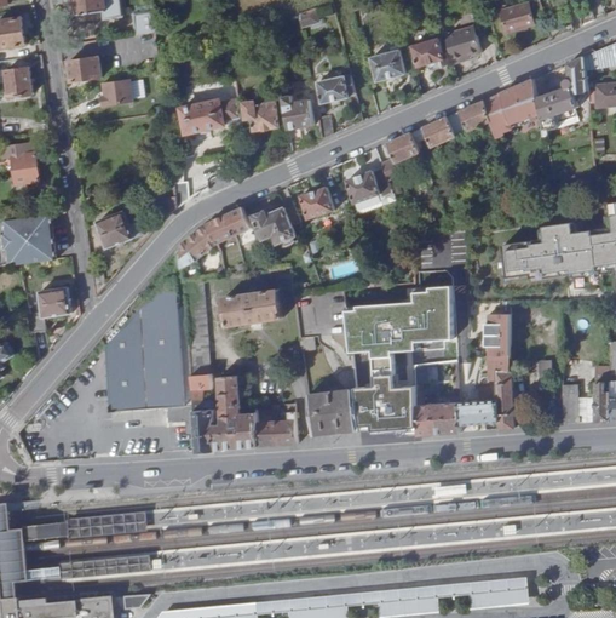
[(68,0),(70,15),(97,11),(97,17),(115,15),(113,0),(68,0)]
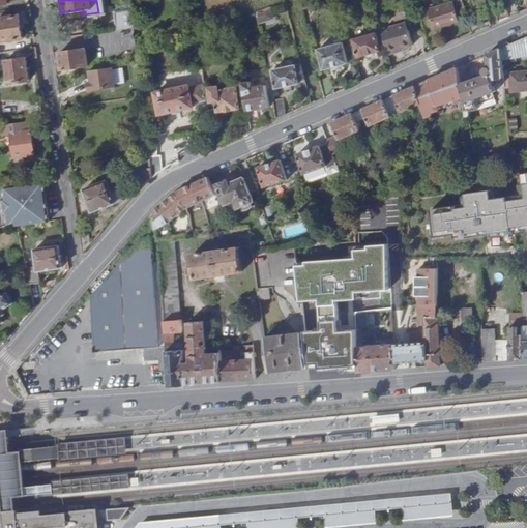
[(432,24),(449,19),(456,17),(451,0),(448,0),(427,6),(432,24)]
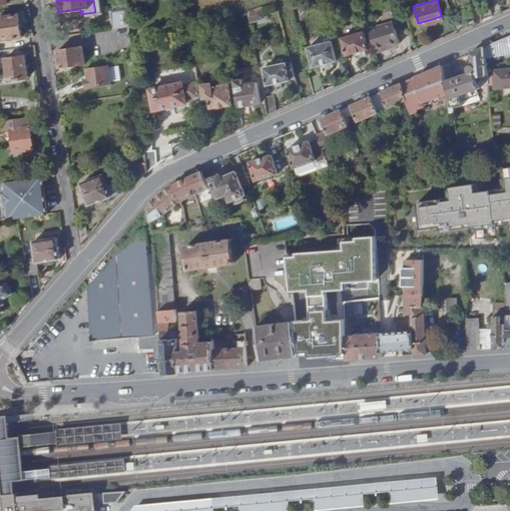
[(476,5),(481,17),(490,13),(487,0),(476,5)]
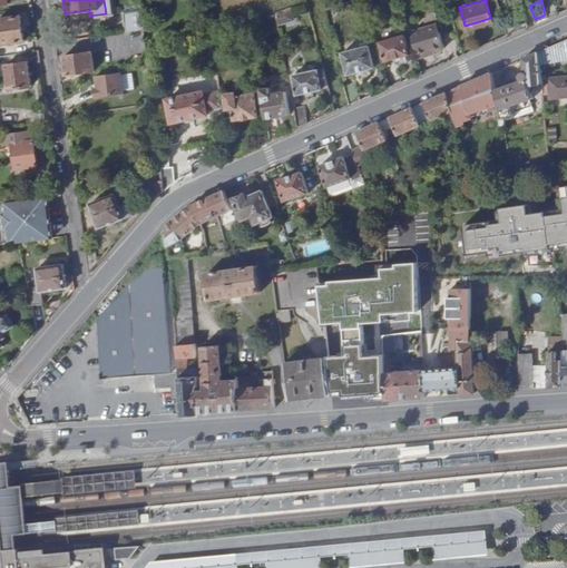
[(541,0),(545,15),(555,10),(553,0),(541,0)]
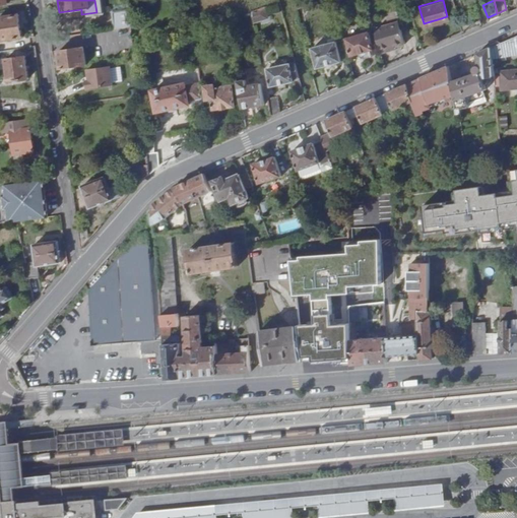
[(129,22),(128,7),(111,8),(112,25),(129,22)]
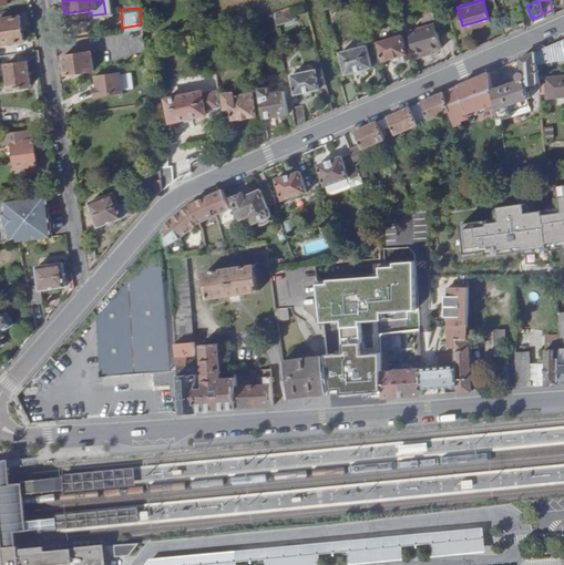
[(10,9),(0,11),(0,39),(22,37),(19,13),(11,14),(10,9)]
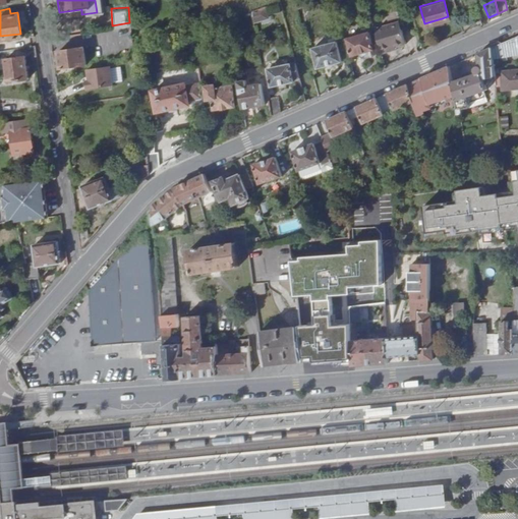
[(462,29),(480,20),(475,9),(458,16),(462,29)]
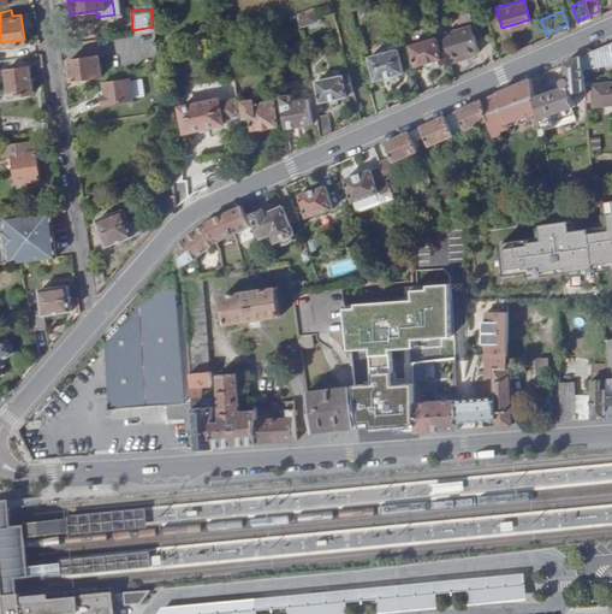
[(447,58),(465,53),(476,49),(469,24),(440,33),(447,58)]
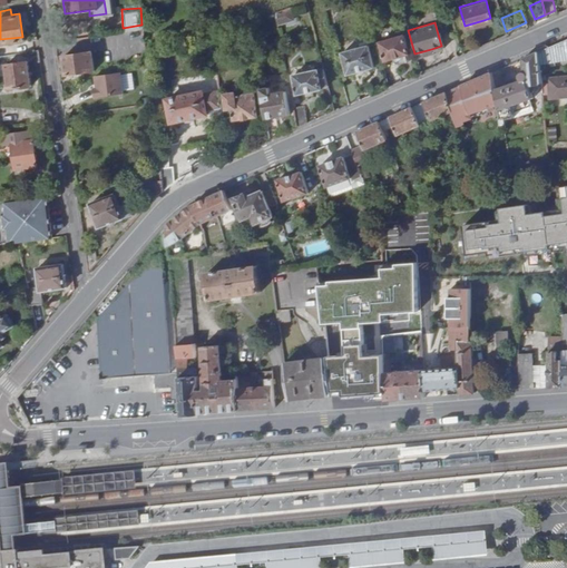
[(408,50),(402,31),(379,38),(384,57),(408,50)]
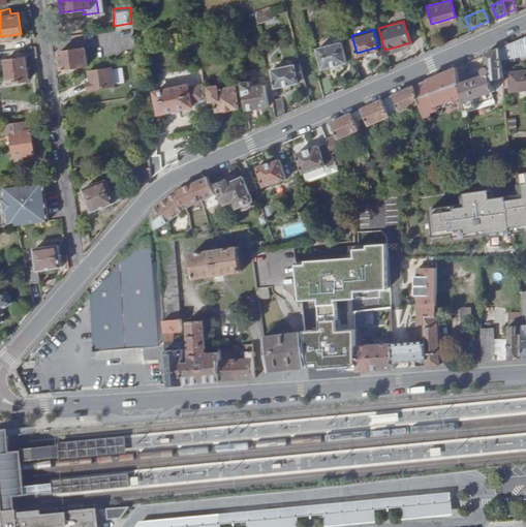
[(339,39),(314,45),(319,66),(343,60),(339,39)]
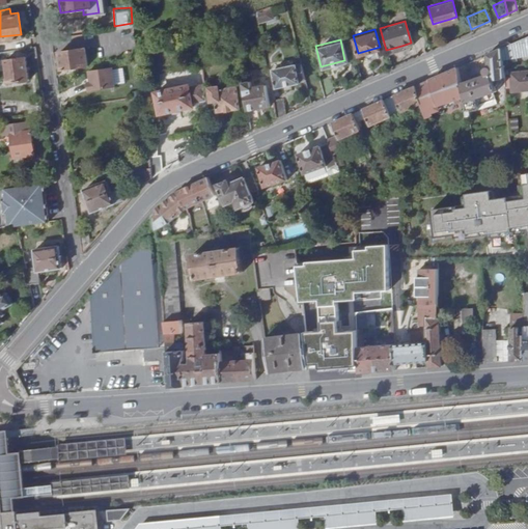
[(85,62),(82,46),(57,50),(59,65),(85,62)]
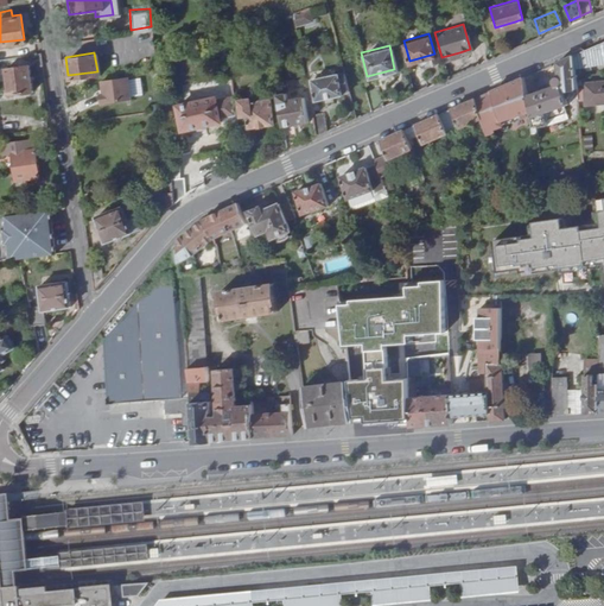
[(560,84),(573,82),(573,79),(572,52),(555,61),(558,74),(557,76),(555,80),(555,82),(534,87),(534,90),(526,93),(528,113),(529,124),(561,115),(559,102),(564,101),(560,84)]
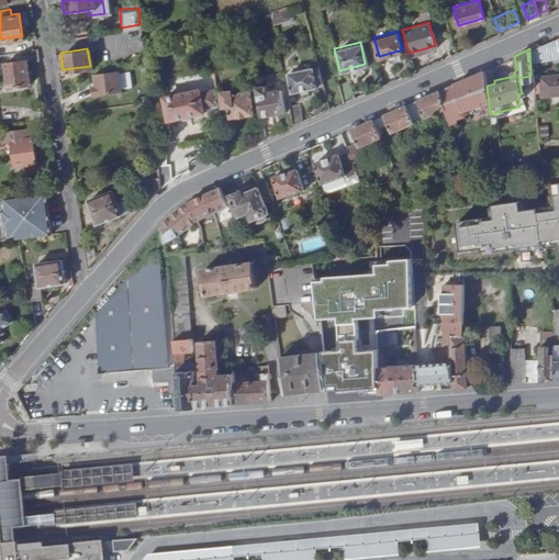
[(3,60),(7,82),(28,80),(25,57),(3,60)]
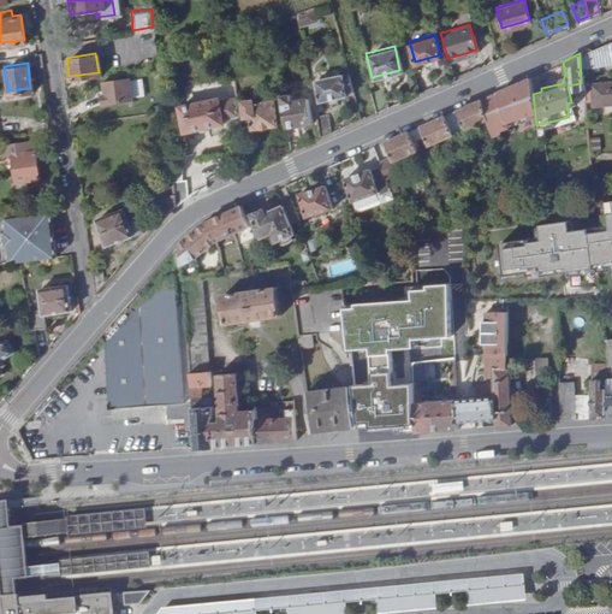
[(350,89),(345,71),(314,76),(318,98),(345,94),(344,89),(350,89)]
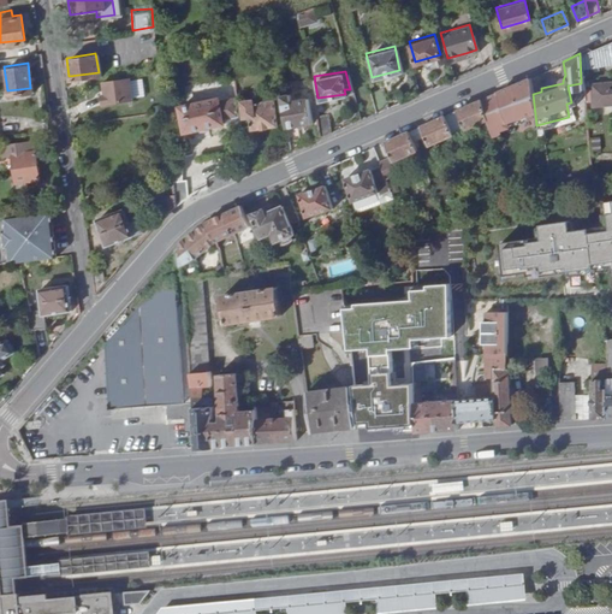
[(129,74),(102,77),(105,90),(101,90),(102,101),(132,96),(129,74)]
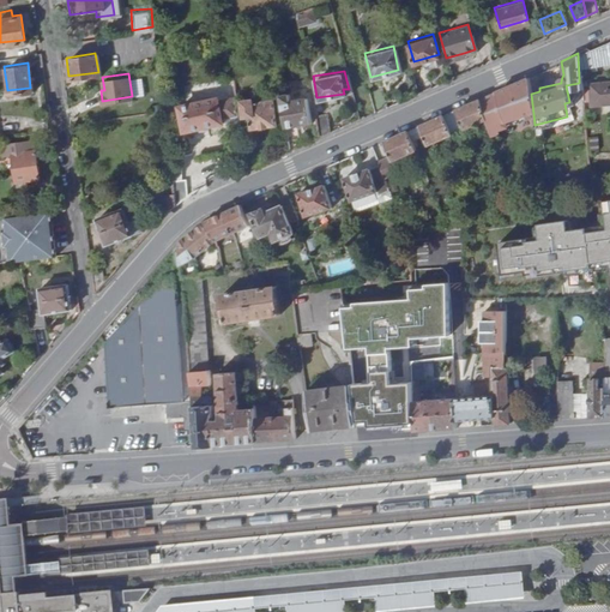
[(417,73),(408,77),(412,91),(422,88),(417,73)]
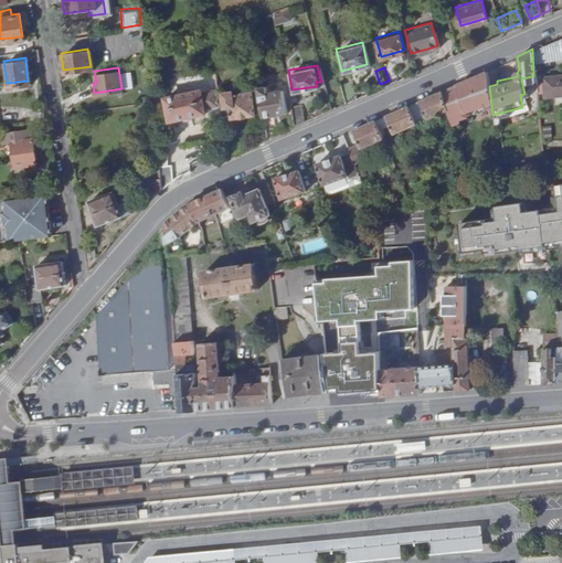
[(456,120),(491,105),(489,86),(486,70),(442,89),(446,108),(452,126),(457,124),(456,120)]
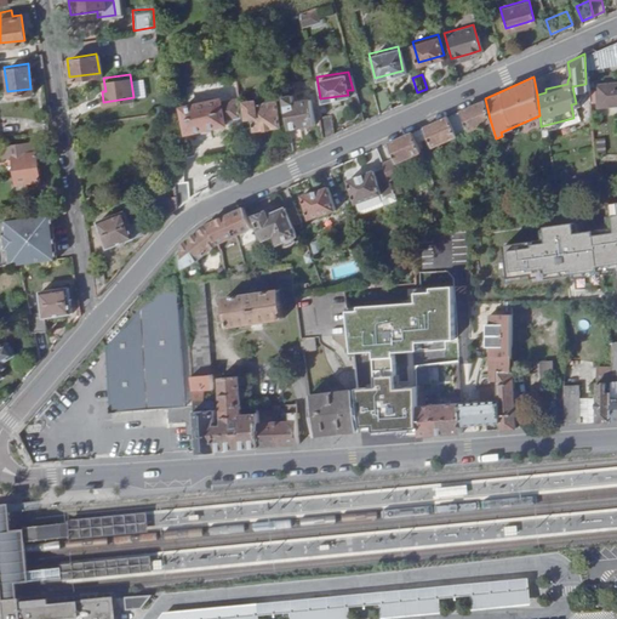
[(616,81),(593,84),(594,102),(595,104),(616,103),(616,104),(616,81)]
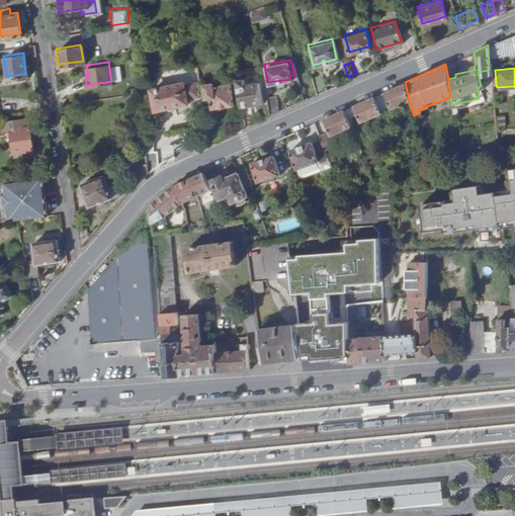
[(319,71),(309,73),(314,92),(323,88),(319,71)]
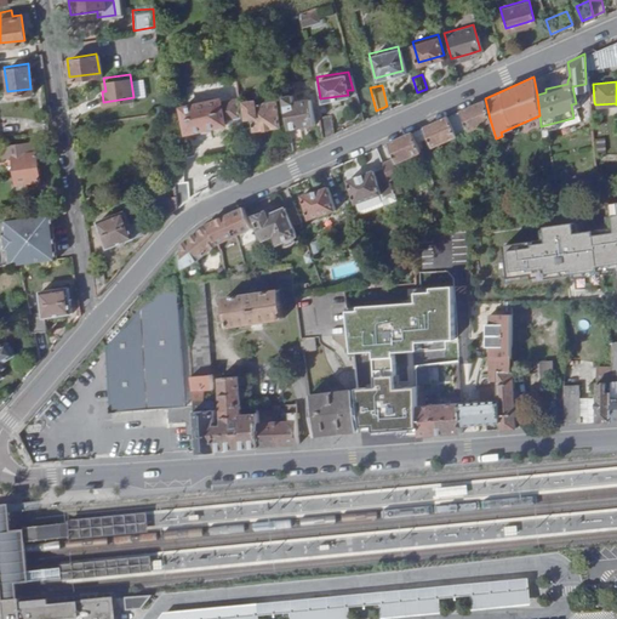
[(184,131),(229,120),(229,117),(238,114),(235,90),(228,91),(229,96),(217,100),(216,97),(178,106),(184,131)]
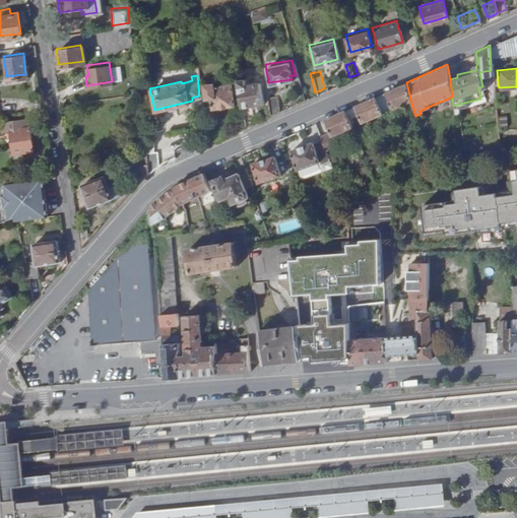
[(242,79),(236,80),(241,108),(261,104),(257,83),(243,85),(242,79)]
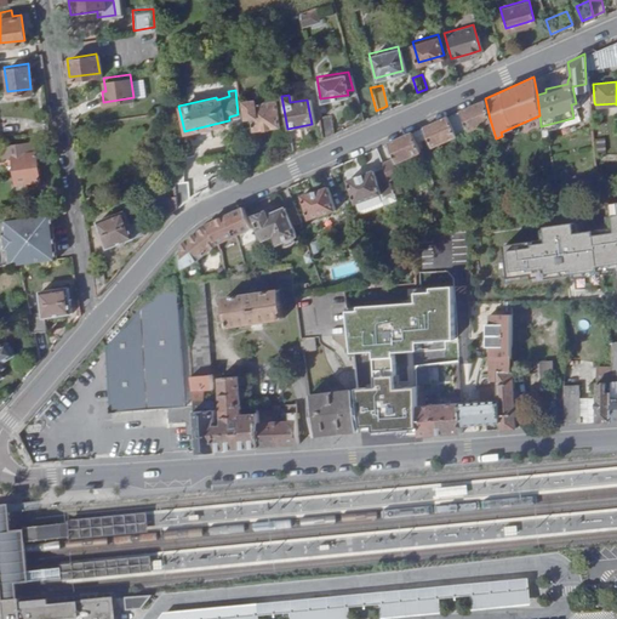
[(279,124),(274,97),(253,101),(253,100),(244,101),(247,115),(251,115),(253,129),(279,124)]
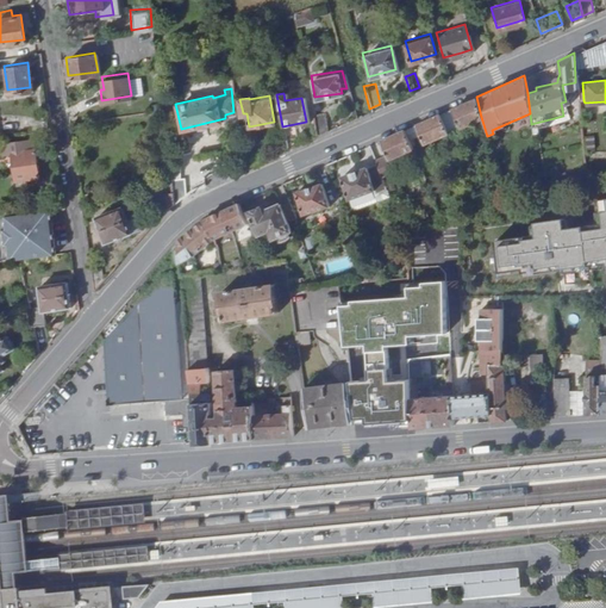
[(439,112),(447,131),(481,117),(476,97),(439,112)]
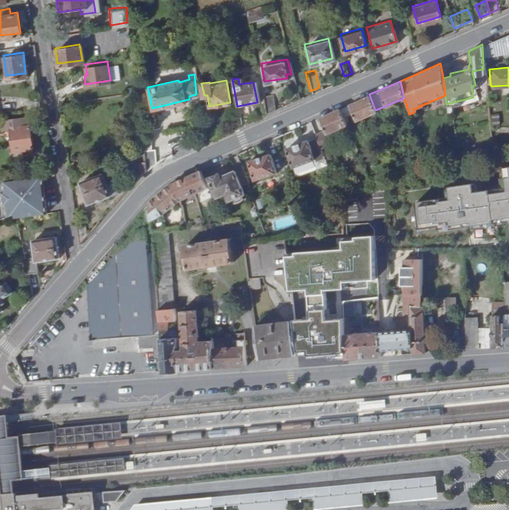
[(260,95),(263,112),(272,108),(270,93),(260,95)]
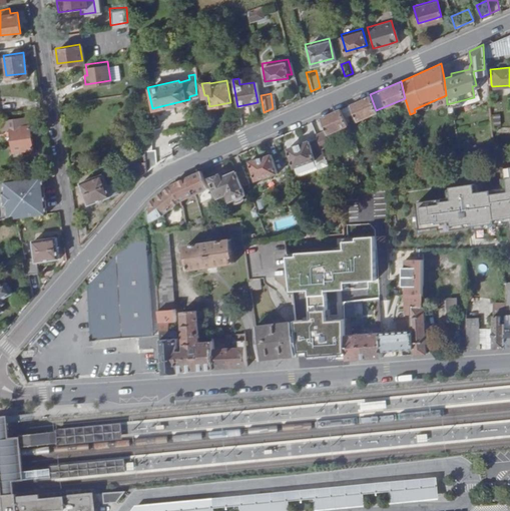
[(341,107),(344,113),(353,109),(357,118),(376,110),(370,94),(341,107)]
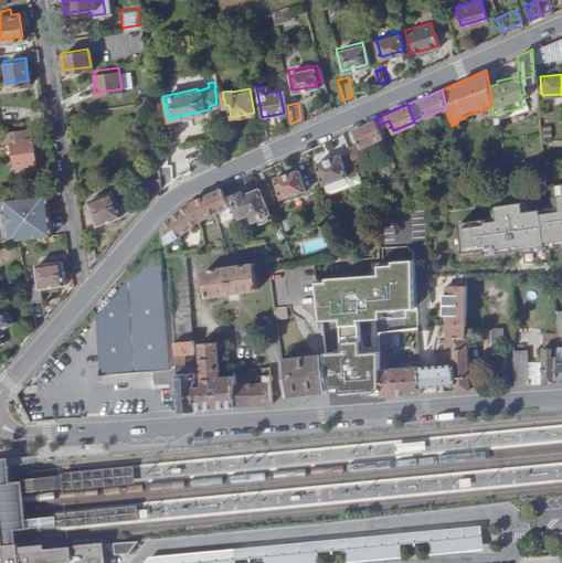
[(265,135),(274,131),(273,118),(262,120),(265,135)]
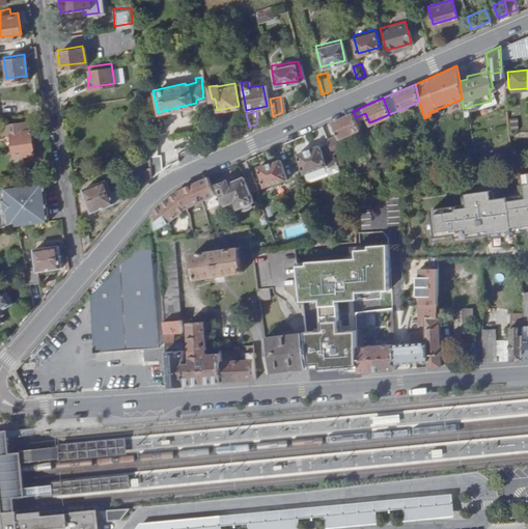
[(329,141),(333,150),(341,146),(336,134),(337,134),(338,136),(359,128),(356,117),(353,111),(322,124),(329,141)]
